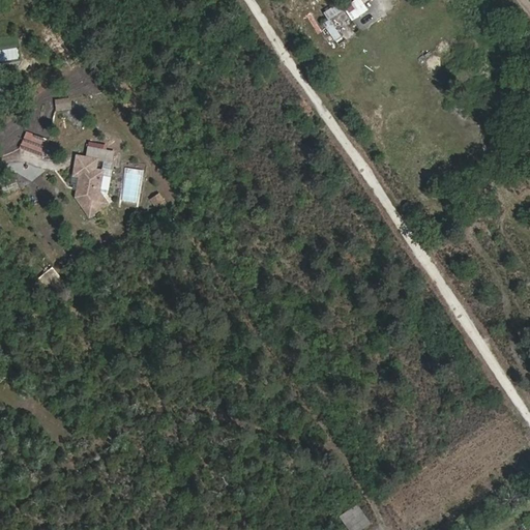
[(328,20),(345,9),(340,1),(323,11),(328,20)]
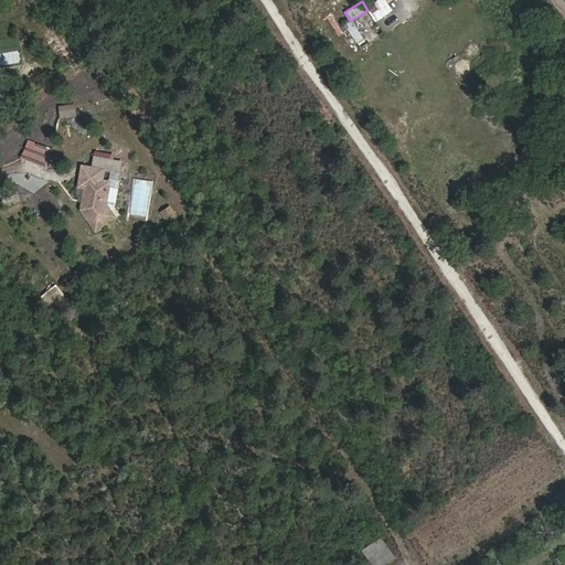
[(352,20),(344,25),(356,44),(364,39),(352,20)]
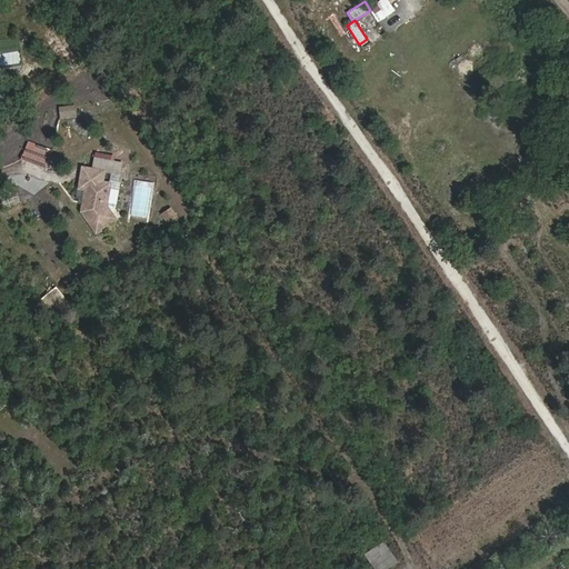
[(76,103),(61,106),(62,119),(77,117),(76,103)]
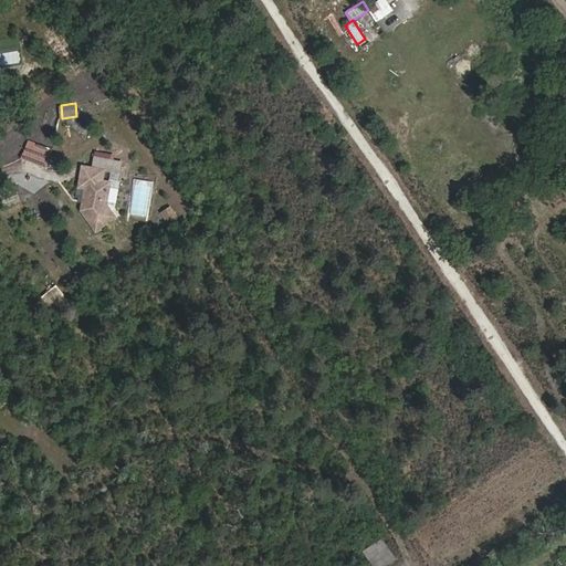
[(42,163),(43,149),(29,147),(28,161),(42,163)]
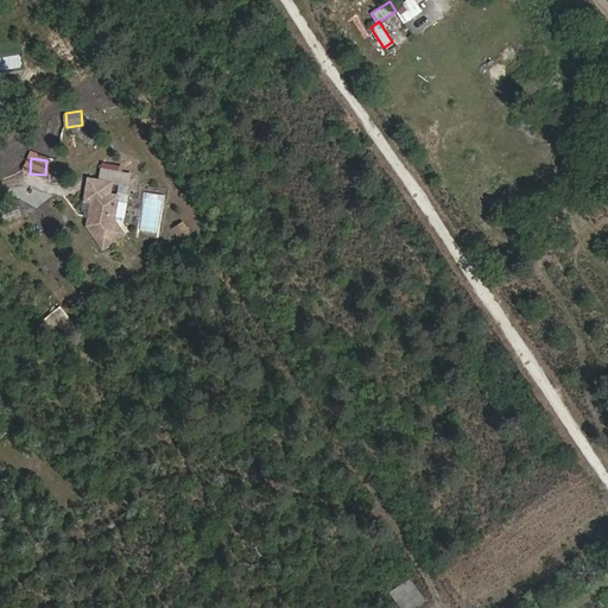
[(113,192),(114,179),(93,177),(90,197),(95,197),(93,223),(107,244),(126,229),(120,219),(121,192),(113,192)]
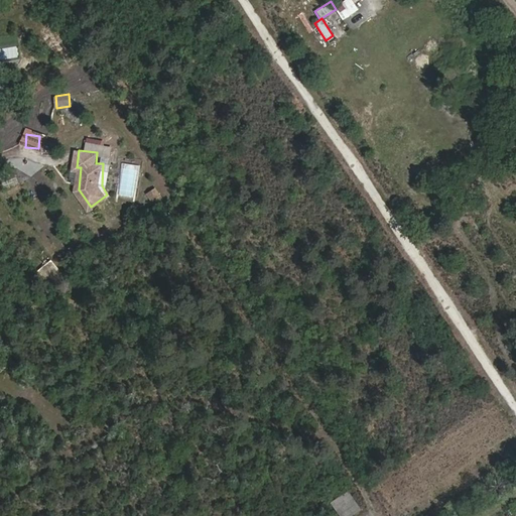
[(145,192),(152,203),(161,197),(155,186),(145,192)]
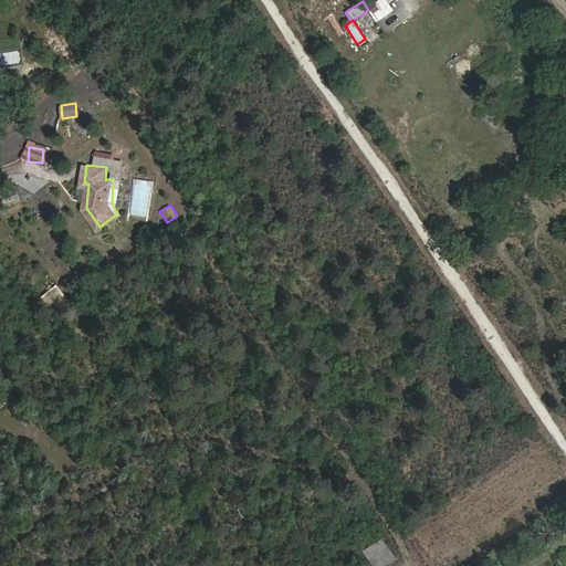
[(51,311),(66,297),(55,284),(40,297),(51,311)]
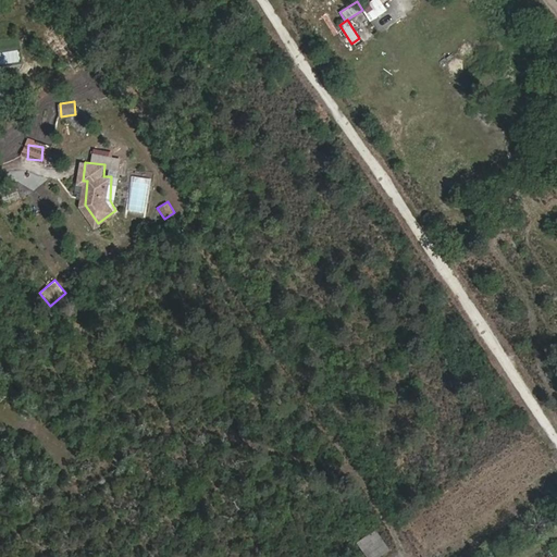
[(356,542),(366,556),(380,556),(391,551),(375,529),(356,542)]
